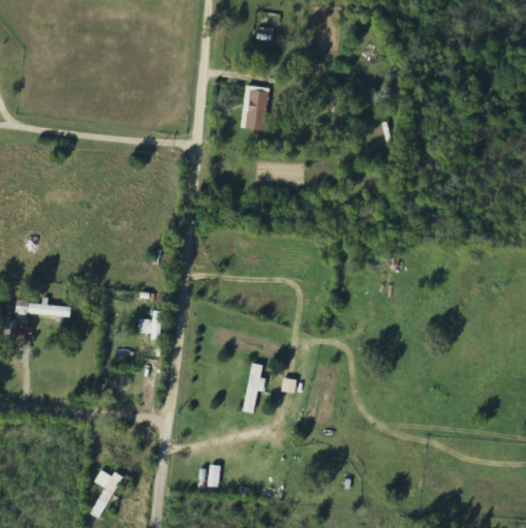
[(266,130),(268,87),(244,86),(242,128),(266,130)]
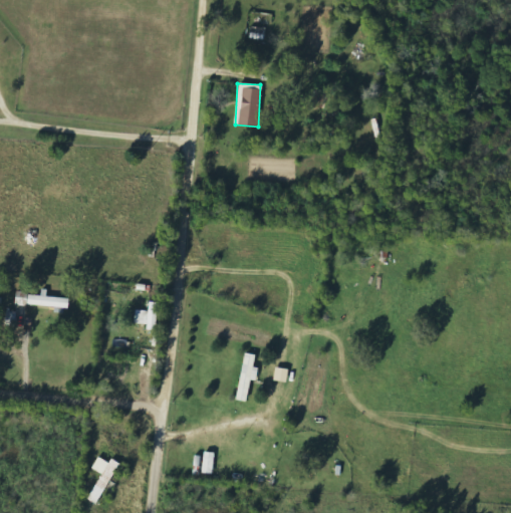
[(26,305),(27,291),(15,291),(14,305),(26,305)]
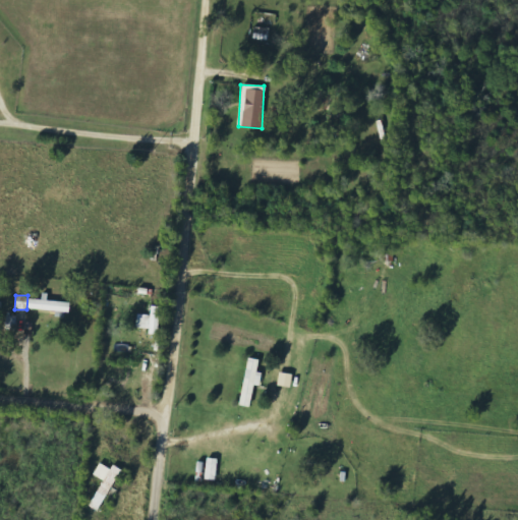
[(44,301),(44,299),(27,299),(27,310),(69,311),(69,302),(44,301)]
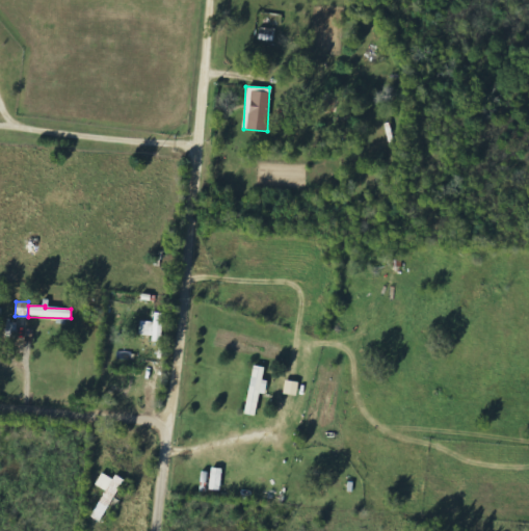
[(160,342),(162,313),(154,312),(153,321),(139,321),(138,335),(152,336),(152,341),(160,342)]
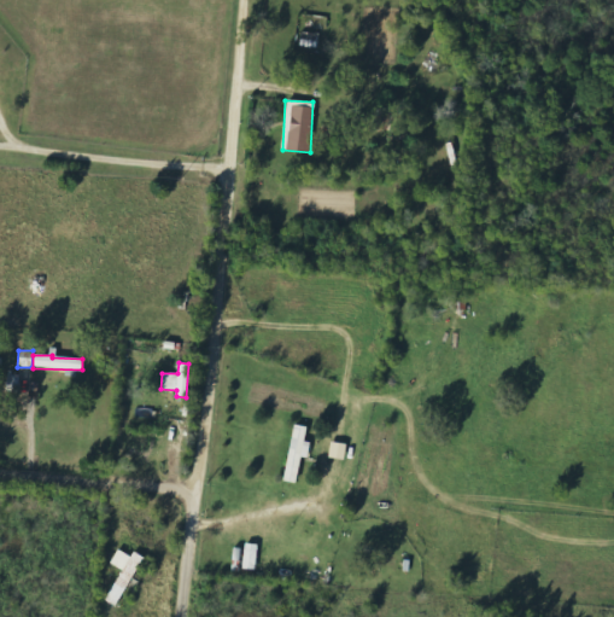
[(310,443),(304,442),(307,426),(293,424),(284,481),(296,483),(300,457),(308,458),(310,443)]
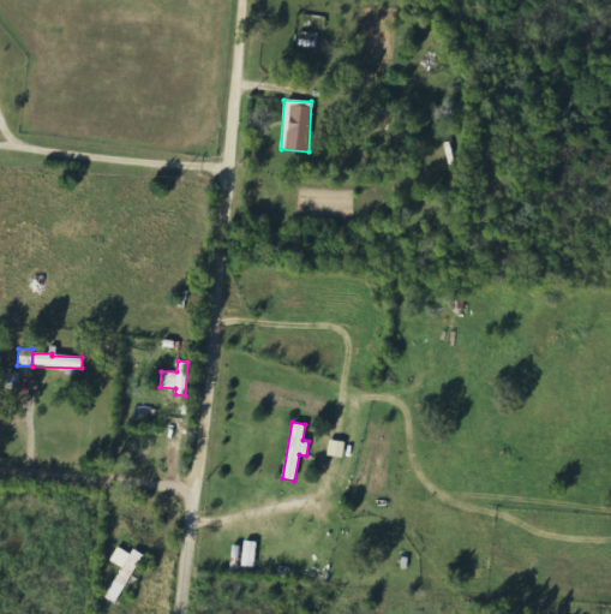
[(114,604),(143,554),(132,548),(130,553),(117,547),(109,560),(121,567),(103,598),(114,604)]
